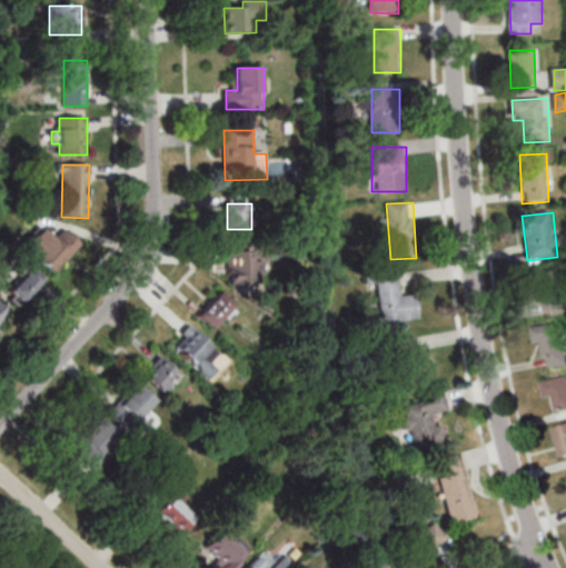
[(57,238),(45,226),(25,248),(55,275),(82,245),(66,228),(57,238)]
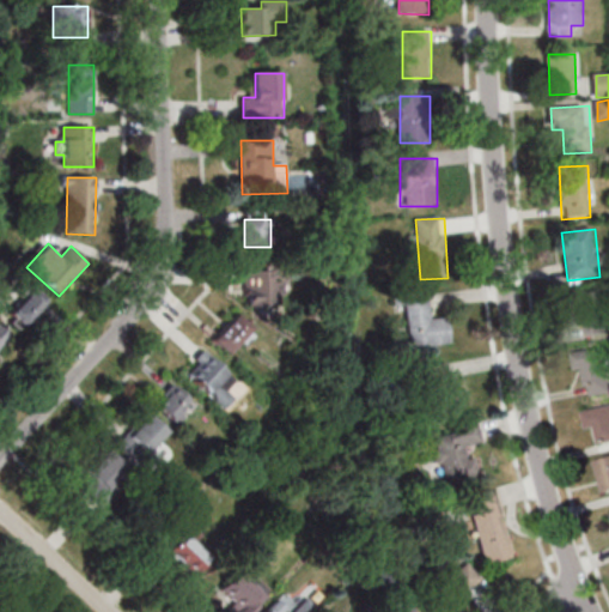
[(287,306),(287,282),(274,282),(274,271),(247,271),(247,306),(287,306)]
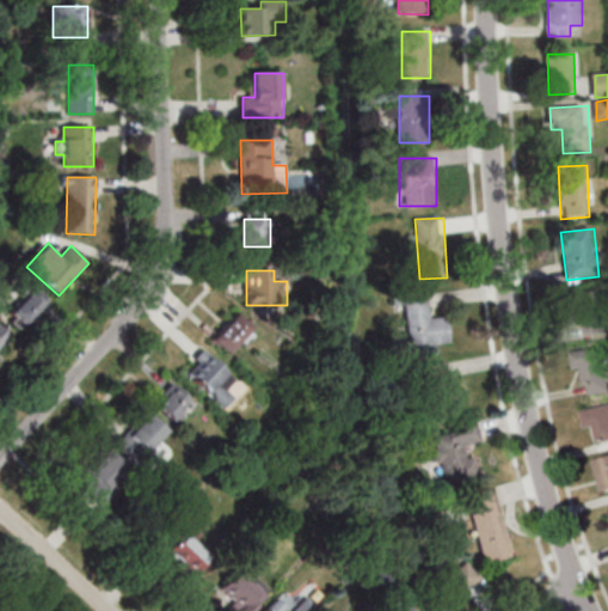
[(11,315),(24,328),(49,303),(35,288),(11,315)]
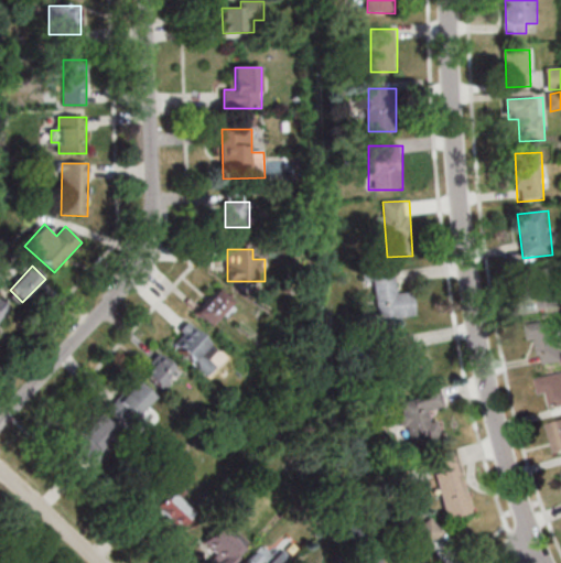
[(418,316),(416,292),(399,294),(397,269),(374,271),(379,320),(418,316)]
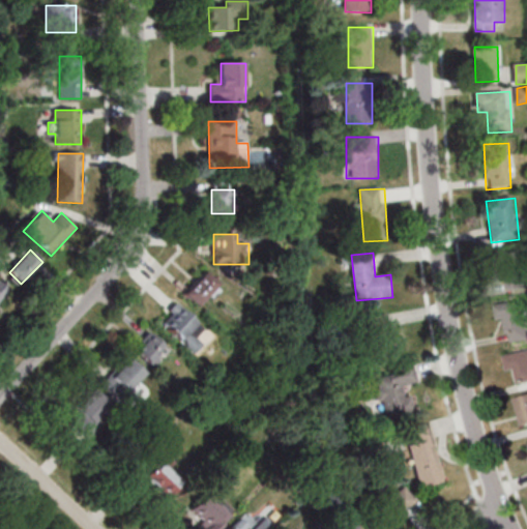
[(509,284),(509,291),(526,291),(526,254),(496,254),(496,284),(509,284)]
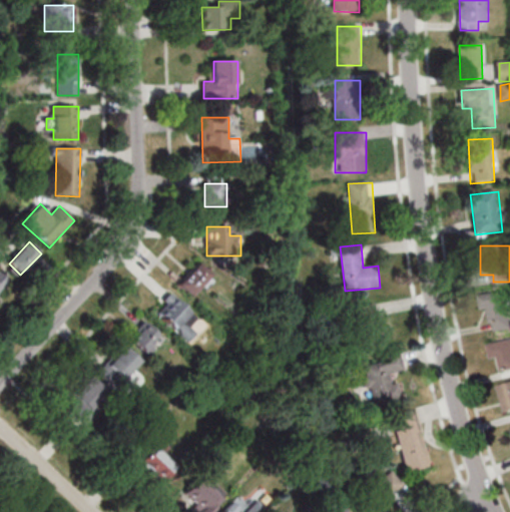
[(214,278),(198,264),(178,286),(194,300),(214,278)]
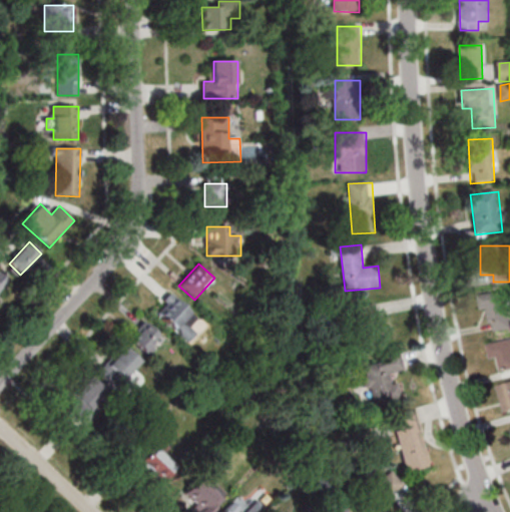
[(0,294),(10,284),(0,274),(0,294)]
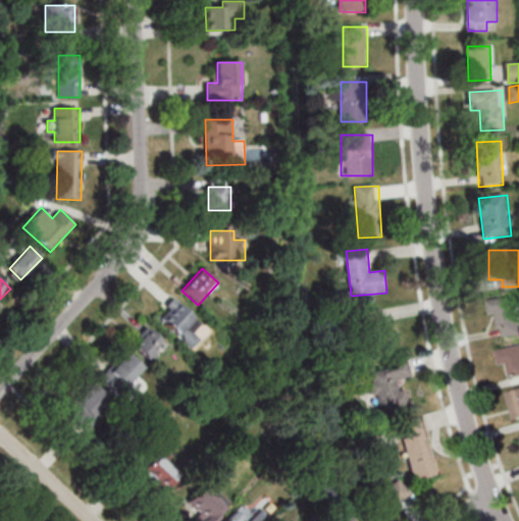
[(518,297),(490,301),(494,318),(502,317),(505,339),(518,336),(518,297)]
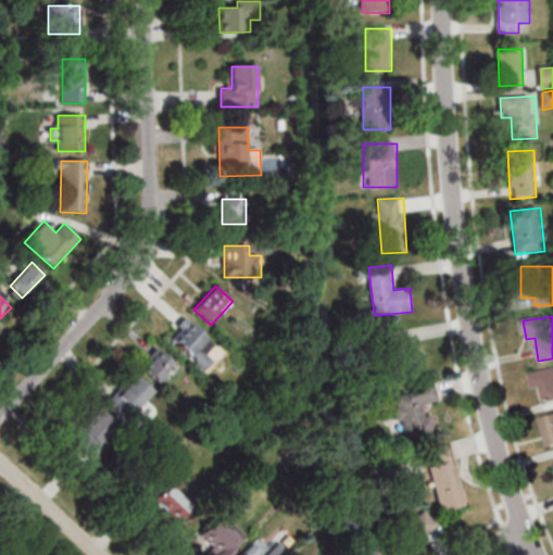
[(226,355),(187,318),(168,338),(208,375),(226,355)]
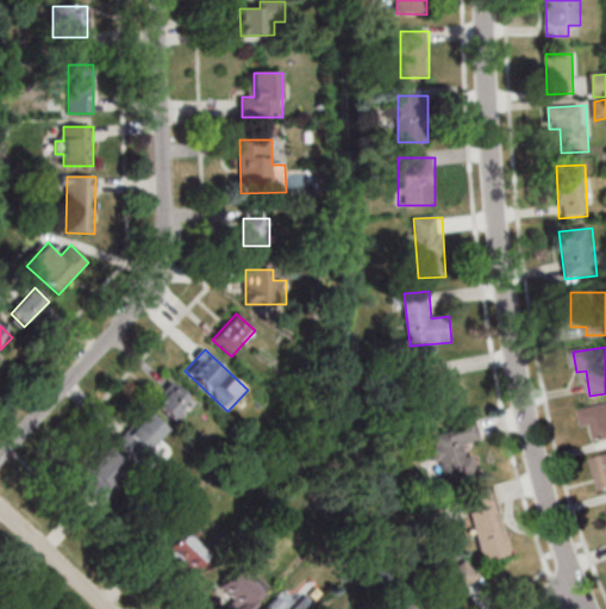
[(431,416),(461,411),(453,361),(423,366),(431,416)]
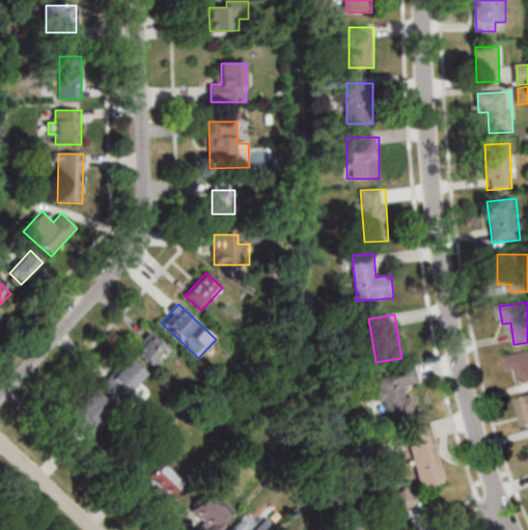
[(134,350),(154,369),(171,351),(151,332),(134,350)]
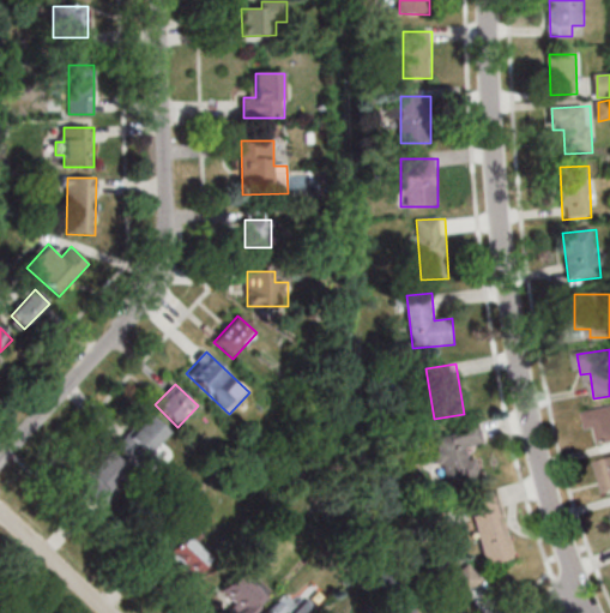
[(609,408),(587,414),(592,433),(599,432),(603,446),(609,444),(609,408)]
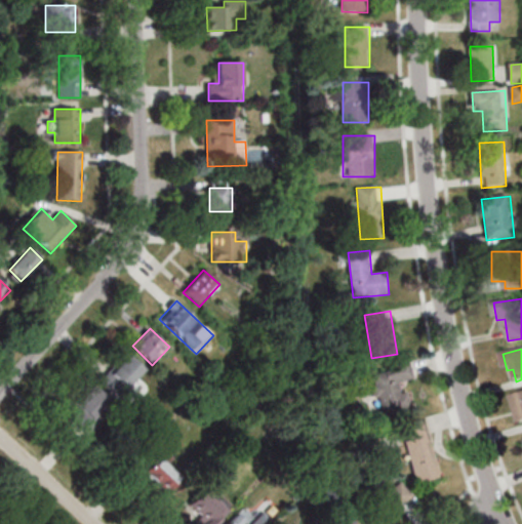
[(117,396),(143,369),(128,354),(102,381),(117,396)]
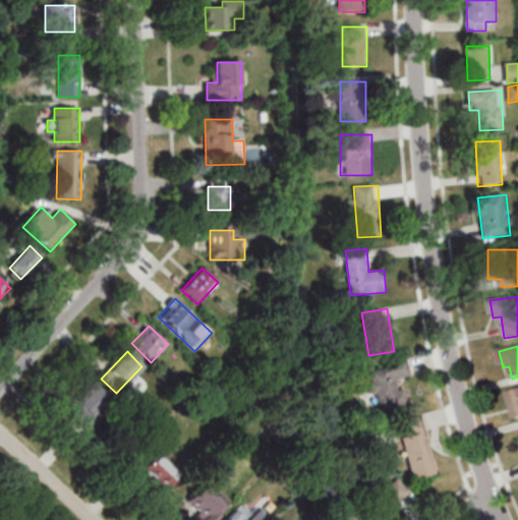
[(368,369),(378,411),(407,405),(401,380),(412,378),(408,360),(368,369)]
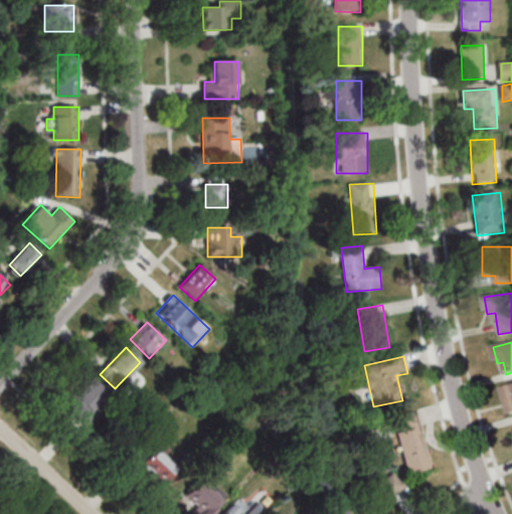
[(64,407),(84,427),(113,398),(94,379),(64,407)]
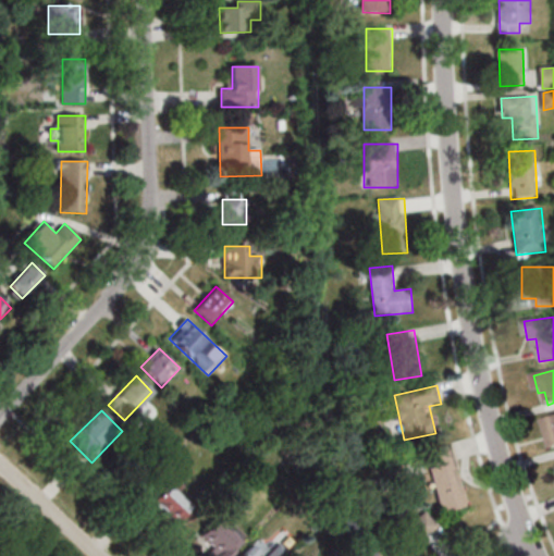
[(553,448),(553,417),(544,420),(553,448)]
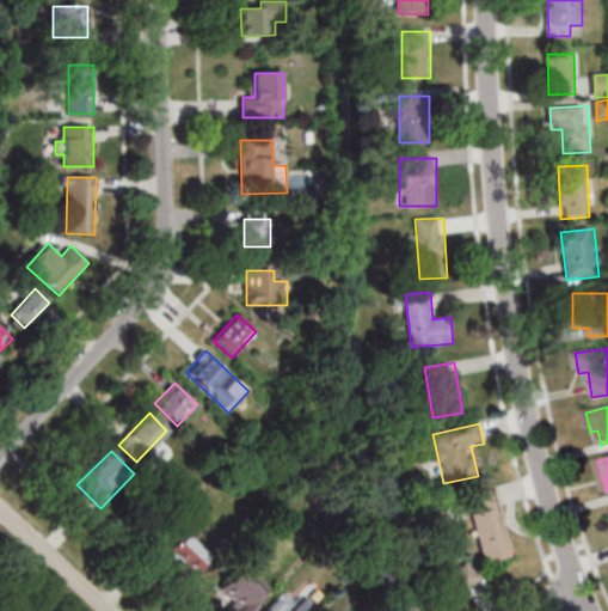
[(485,564),(516,557),(501,490),(478,495),(481,509),(473,511),(485,564)]
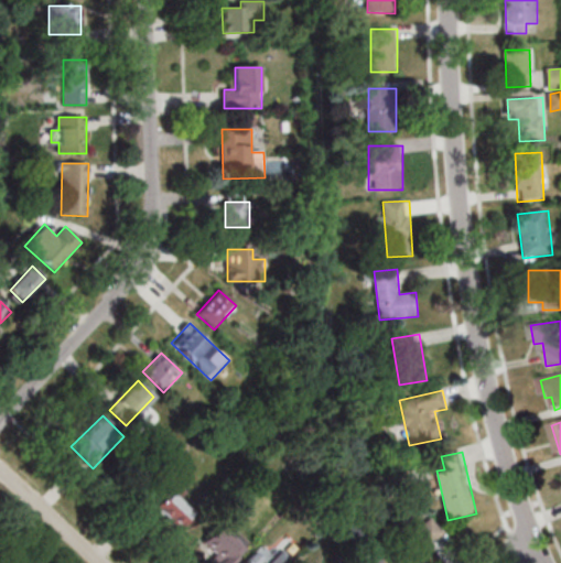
[(182,529),(202,510),(169,477),(149,496),(182,529)]
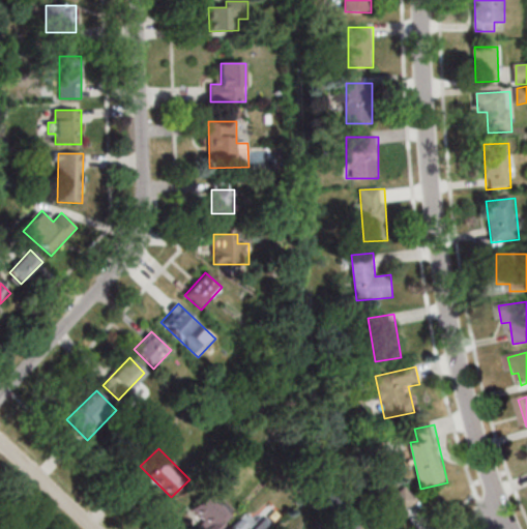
[(378,510),(394,527),(419,502),(403,485),(378,510)]
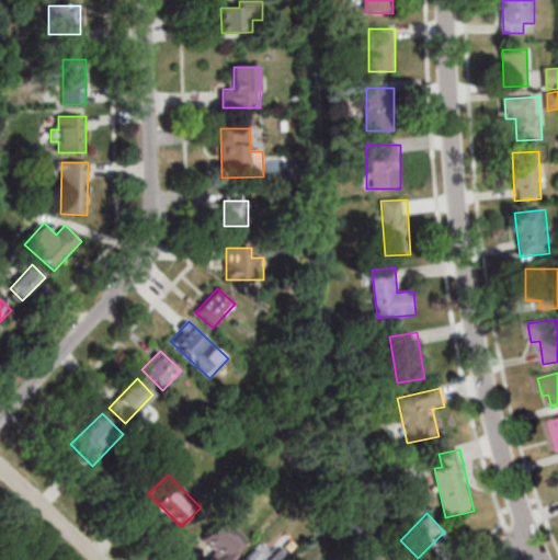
[(287,559),(292,556),(283,547),(270,559),(265,559),(255,550),(247,559),(287,559)]
